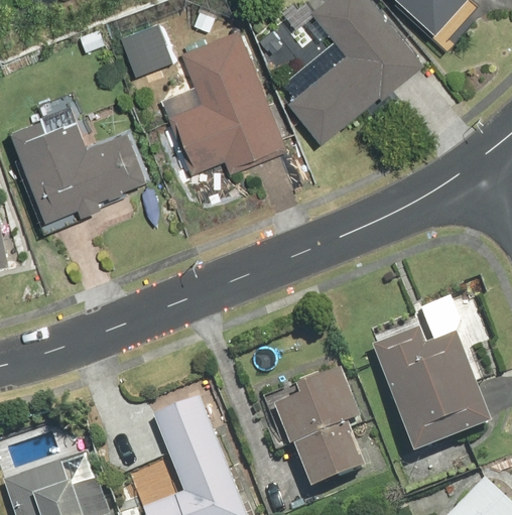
[(287,101),(322,142),(419,63),(367,0),(321,0),(308,10),(345,54),(287,101)]
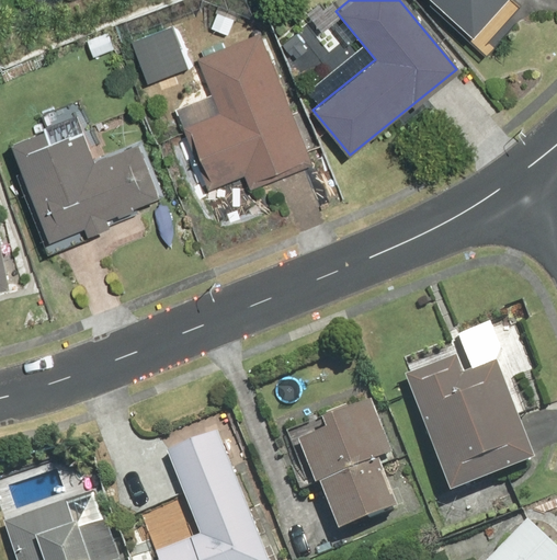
[(434,0),(473,33),(501,0),(434,0)]
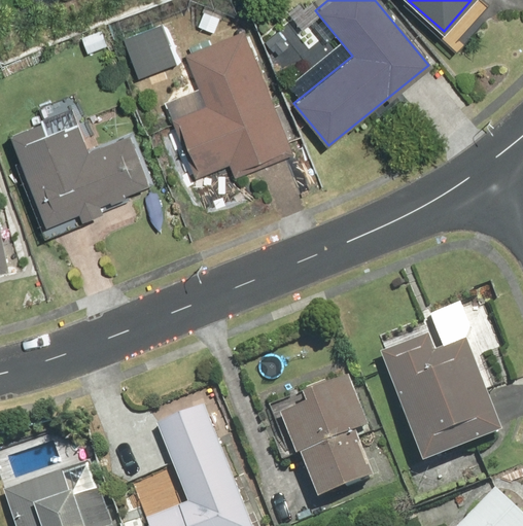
[(292,154),(242,31),(185,54),(206,105),(168,120),(192,179),(229,164),(234,178),(292,154)]
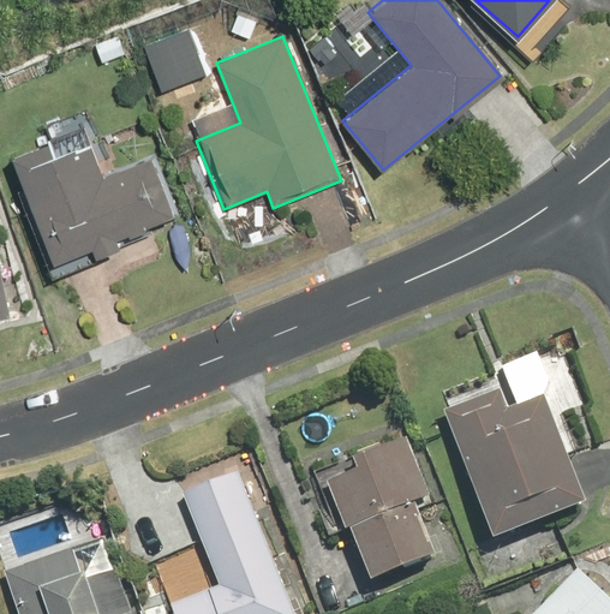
[(87,126),(12,155),(54,262),(179,214),(155,154),(105,173),(87,126)]
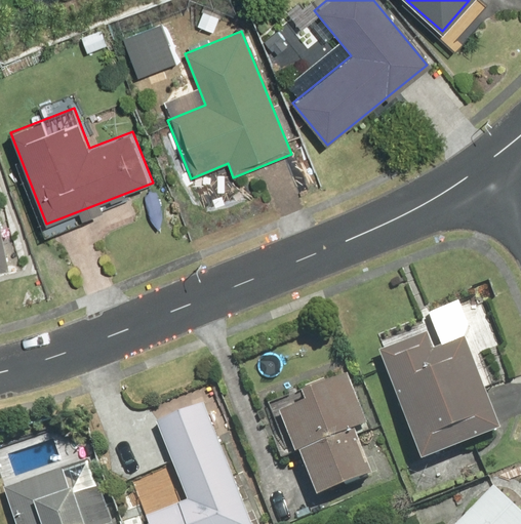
[(0,266),(8,265),(0,220),(0,266)]
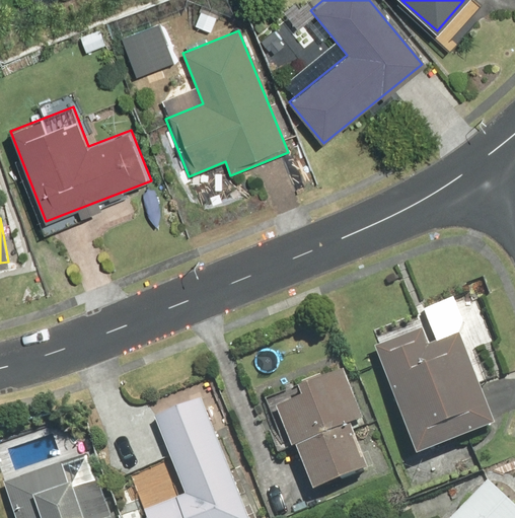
[(374,349),(417,453),(494,423),(457,334),(428,346),(422,329),(374,349)]
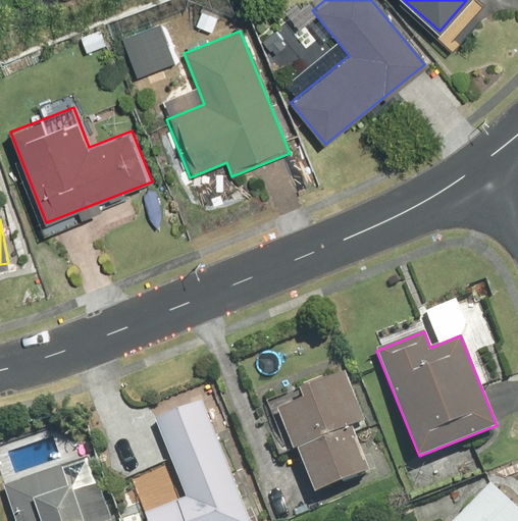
[(276,410),(312,492),(367,469),(350,428),(365,422),(344,371),(299,389),(303,399),(276,410)]
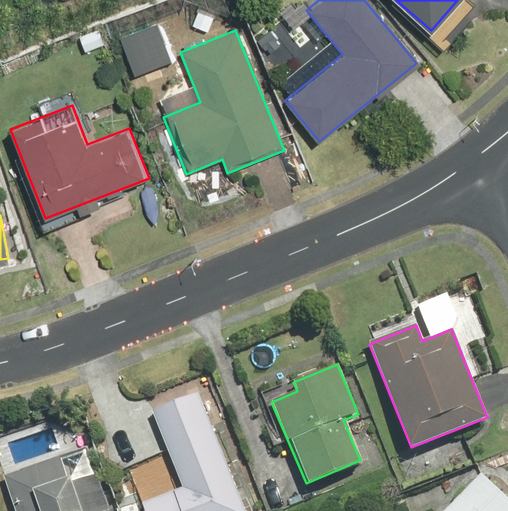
[(132,507),(133,510),(245,510),(196,392),(151,410),(182,486),(132,507)]
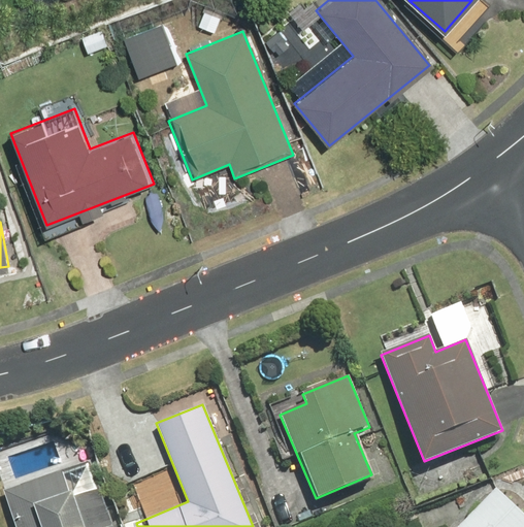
[(111,526),(89,462),(2,492),(14,526),(111,526)]
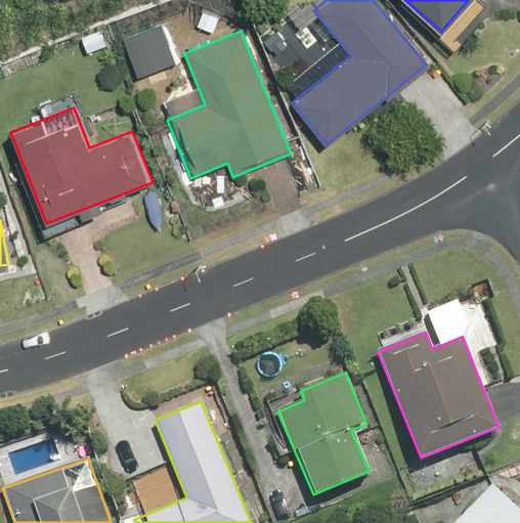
[(519,522),(519,512),(492,484),(451,522),(519,522)]
